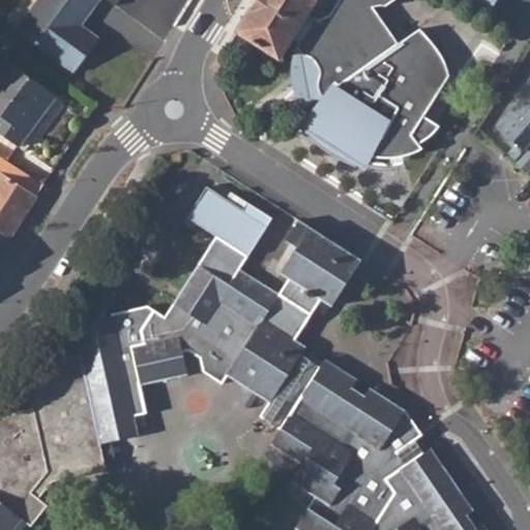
[(91,9),(97,0),(37,0),(17,29),(75,72),(98,39),(80,25),(72,20),(83,4),(91,9)]
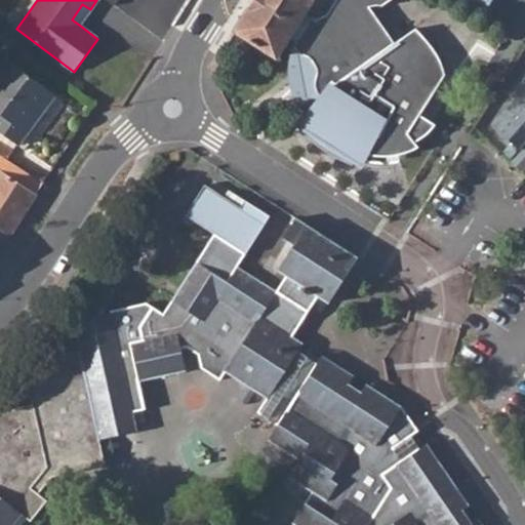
[(312,0),(253,0),(235,30),(276,56),(288,37),(296,42),(295,44),(295,46),(295,48),(295,49),(295,50),(296,51),(297,52),(299,53),(300,54),(308,57),(309,57),(310,57),(310,58),(311,59),(316,68),(316,69),(317,70),(317,71),(317,73),(315,83),(315,86),(315,88),(316,92),(319,95),(321,97),(306,117),(300,124),(307,128),(304,134),(326,153),(353,165),(356,160),(363,164),(368,155),(388,157),(413,150),(418,147),(415,143),(426,135),(435,126),(419,115),(445,75),(438,56),(415,29),(395,43),(369,7),(371,6),(373,4),(381,6),(390,0),(335,0),(327,14),(315,22),(304,13),(312,0)]
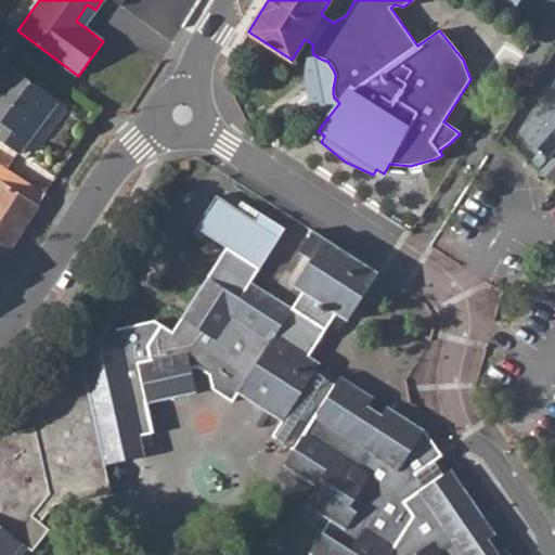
[(492,0),(512,13),(519,0),(492,0)]
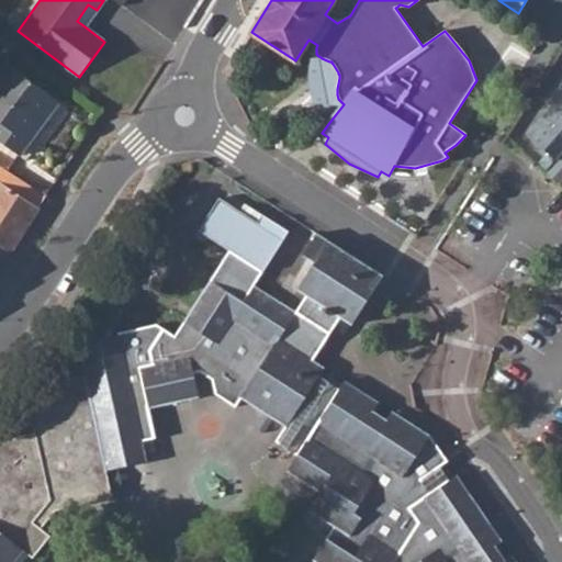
[(77,21),(85,26),(97,10),(88,4),(77,21)]
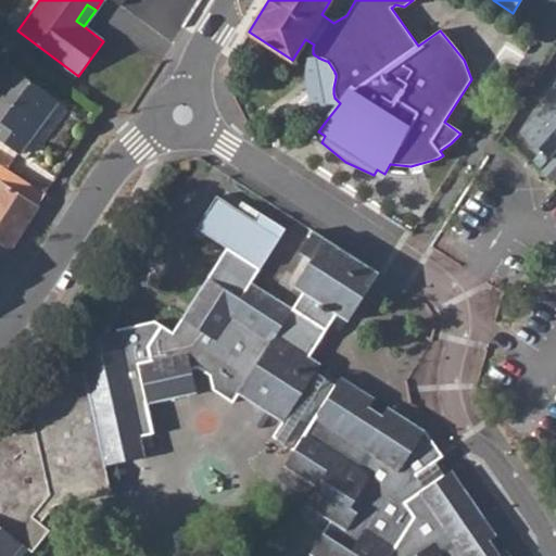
[(313,49),(313,47),(310,52),(306,72),(306,87),(315,111),(324,124),(340,103),(338,101),(335,98),(333,93),(333,91),(333,88),(336,77),(336,75),(336,74),(335,73),(335,72),(329,63),(328,62),(328,61),(327,61),(326,61),(318,58),(317,57),(315,55),(314,54),(313,53),(313,52),(313,51),(313,49)]
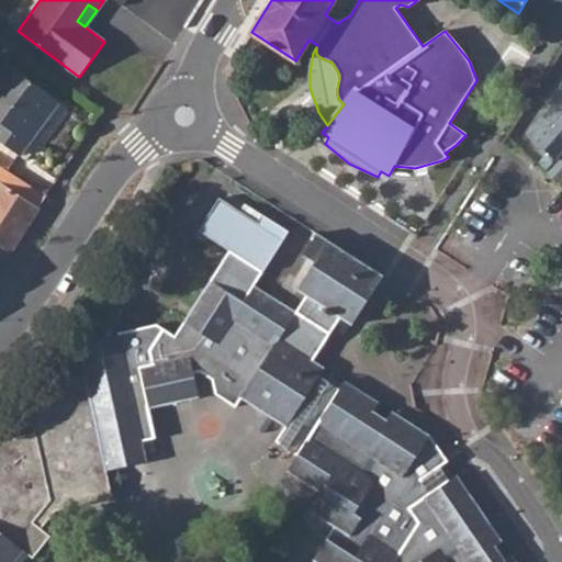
[(0,141),(19,156),(59,102),(3,62),(0,66),(0,141)]
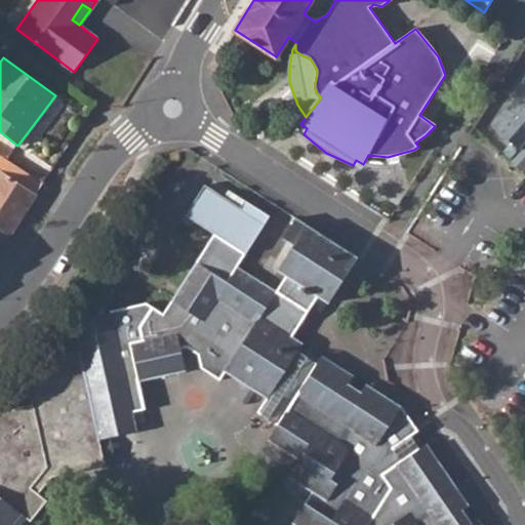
[(492,126),(521,151),(524,148),(524,146),(524,77),(519,84),(524,90),(492,126)]
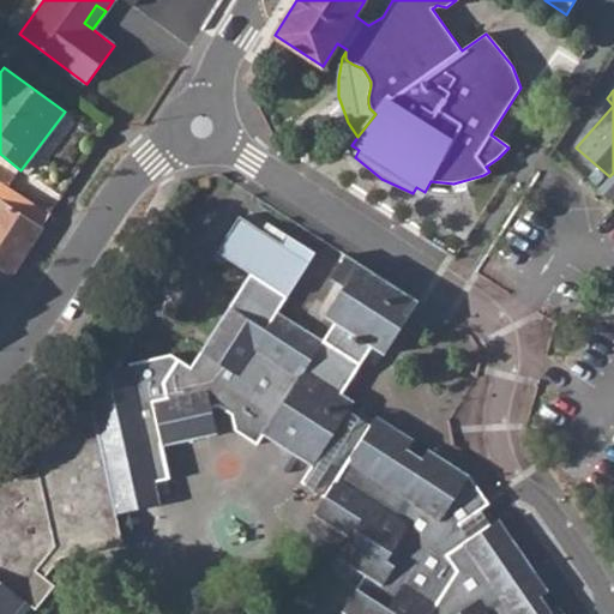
[(609,176),(597,190),(609,200),(613,193),(613,174),(613,173),(609,176)]
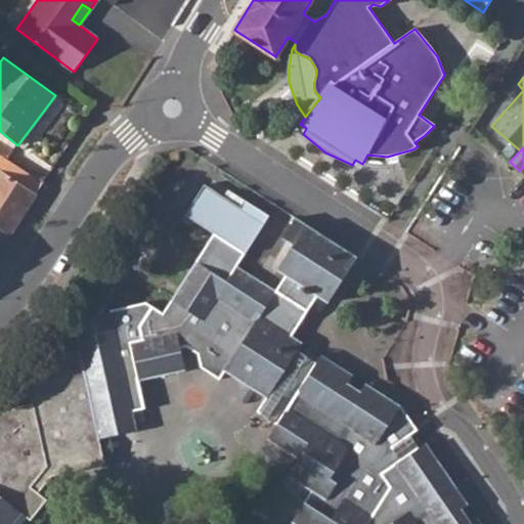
[(0,172),(36,195),(43,183),(0,155),(0,172)]
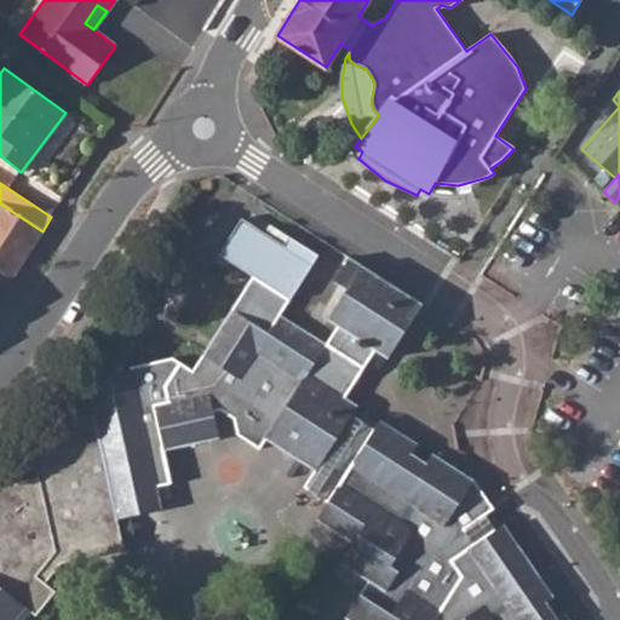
[(0,294),(42,231),(0,204),(0,294)]
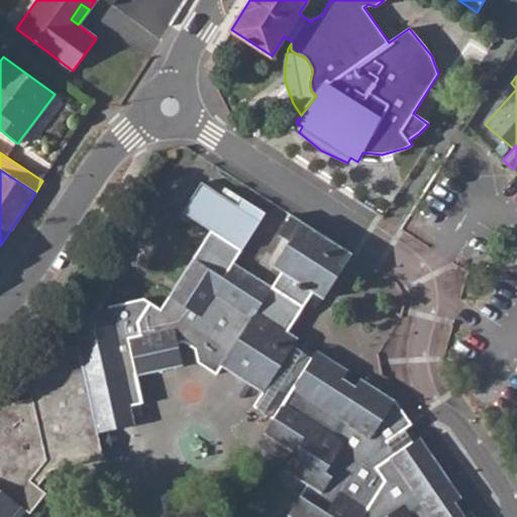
[(143,298),(107,306),(112,324),(76,333),(79,345),(98,432),(135,424),(131,406),(143,403),(136,375),(183,366),(178,342),(184,341),(195,348),(198,363),(216,374),(221,366),(263,392),(294,345),(298,338),(289,330),(313,292),(323,298),(352,253),(292,215),(279,234),(289,240),(273,266),(282,271),(272,287),(234,263),(265,213),(241,197),(236,204),(220,194),(202,183),(183,212),(211,229),(161,308),(143,298)]
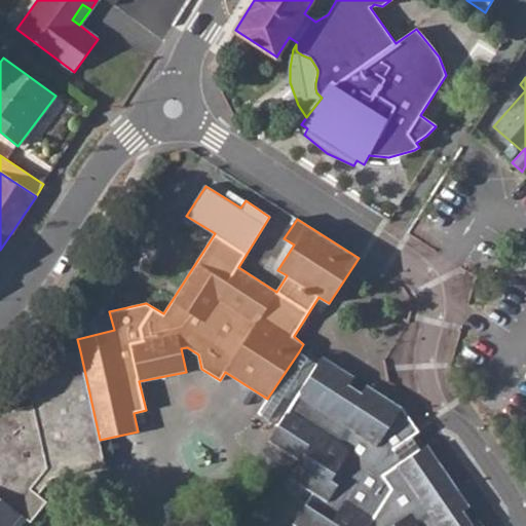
[(228,190),(224,197),(240,208),(246,200),(228,190)]
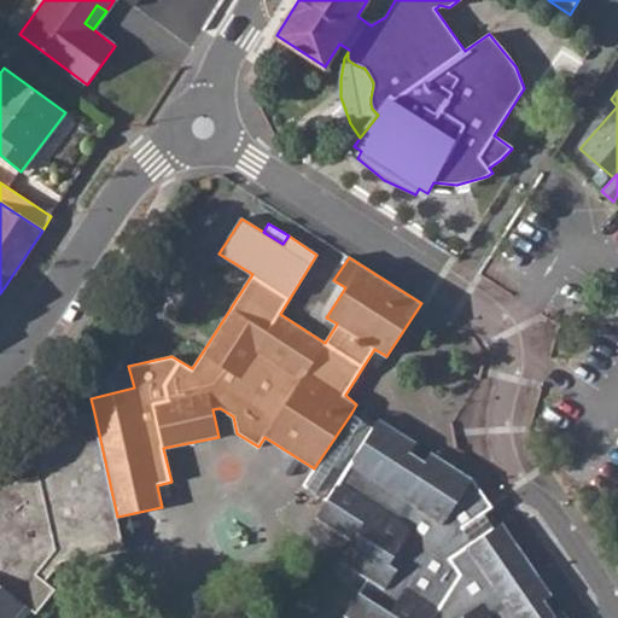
[(122,537),(117,517),(94,413),(50,423),(56,448),(33,453),(39,477),(0,485),(0,617),(13,617),(25,605),(36,613),(56,589),(46,581),(36,573),(54,552),(122,537)]
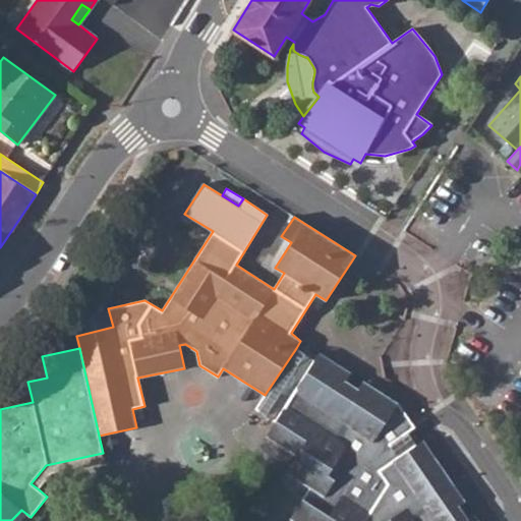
[(256,409),(276,421),(314,360),(296,348),(265,395),(256,409)]
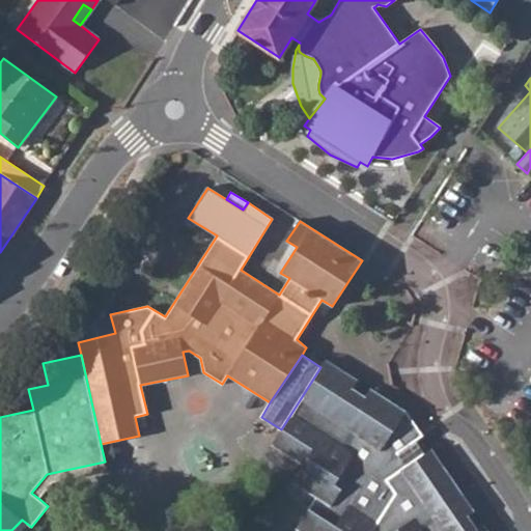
[(281,429),(271,444),(302,465),(291,481),(315,497),(296,528),(299,530),(371,530),(374,526),(378,530),(487,530),(483,524),(477,528),(468,515),(475,511),(431,448),(424,453),(417,440),(423,436),(406,411),(370,388),(365,396),(353,388),(358,381),(326,359),(320,367),(281,429)]
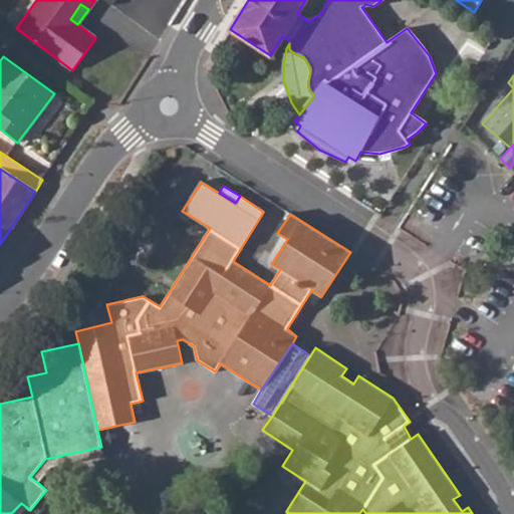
[(30,477),(38,483),(51,467),(103,455),(101,447),(45,459),(30,477)]
